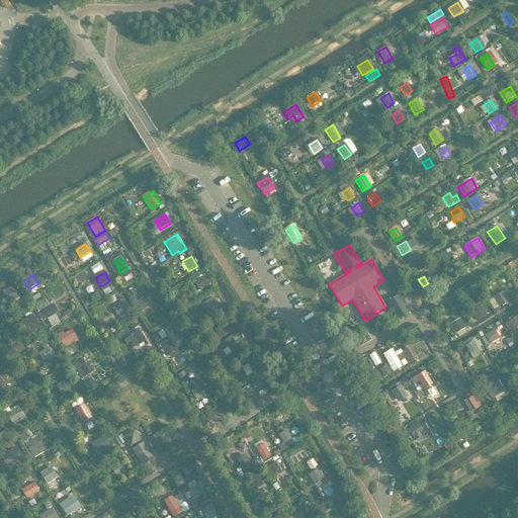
[(209,284),(205,277),(196,282),(200,289),(209,284)]
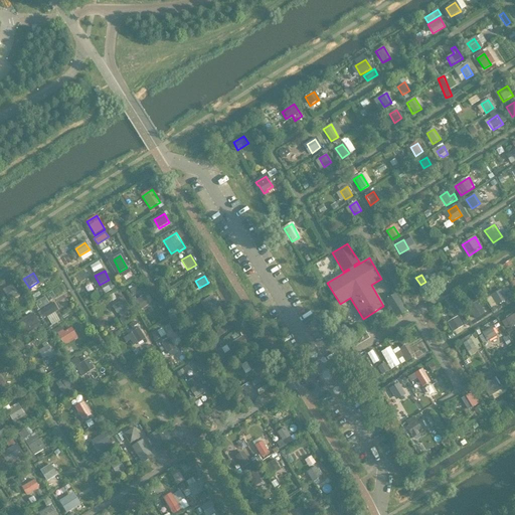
[(17,295),(11,285),(3,290),(9,300),(17,295)]
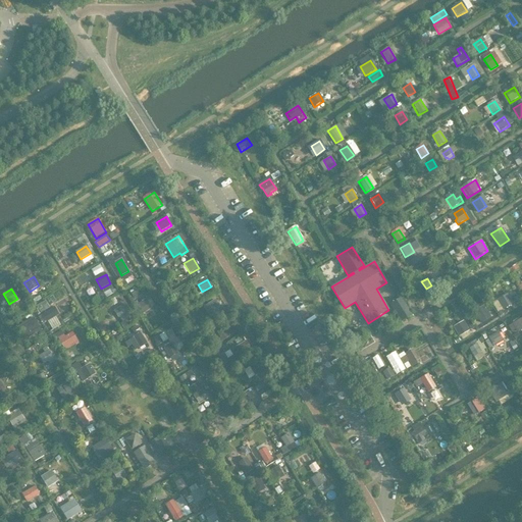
[(513,305),(507,295),(498,301),(504,311),(513,305)]
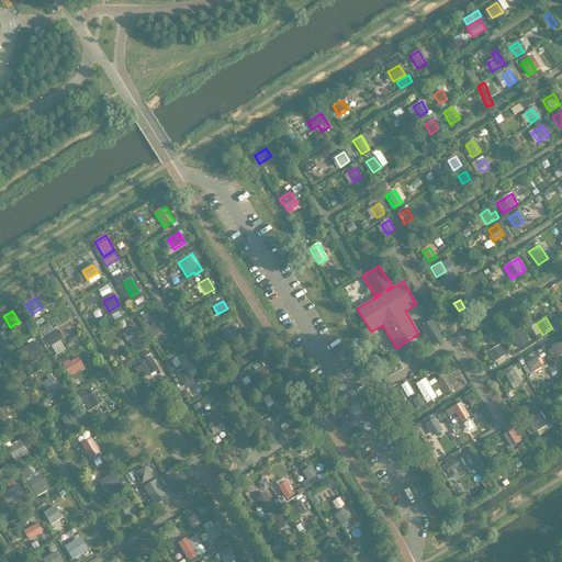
[(49,322),(40,328),(44,337),(55,330),(49,322)]
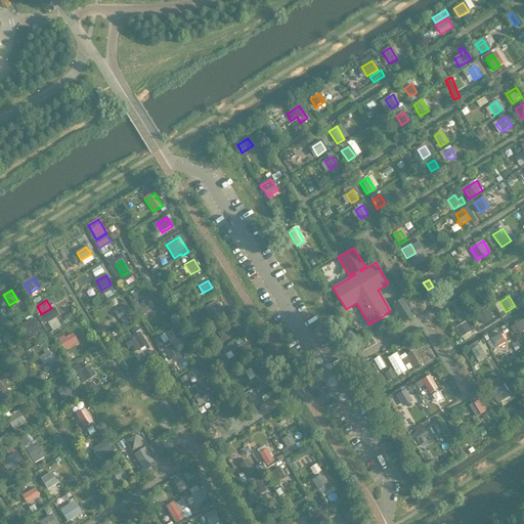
[(412,316),(403,300),(392,306),(402,322),(412,316)]
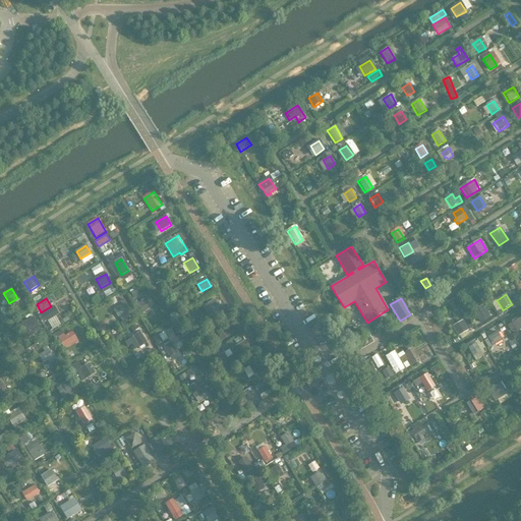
[(215,310),(225,305),(221,299),(212,305),(215,310)]
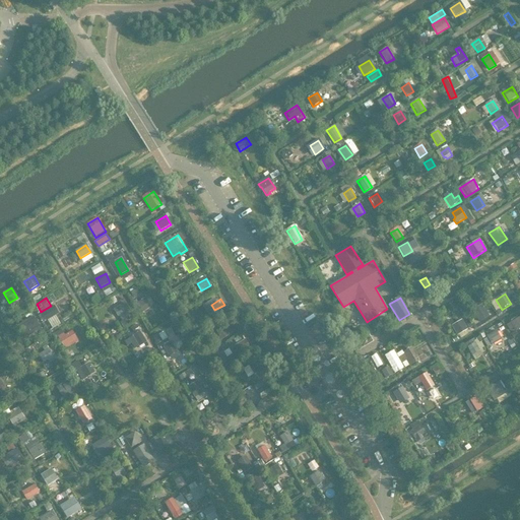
[(149,308),(145,301),(136,306),(140,313),(149,308)]
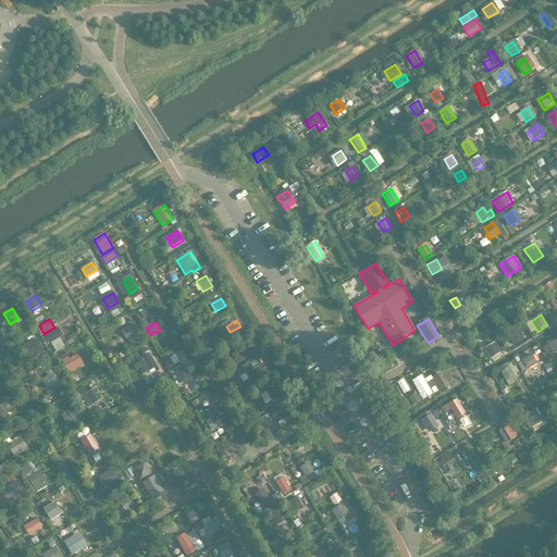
[(137,333),(133,325),(123,332),(127,339),(137,333)]
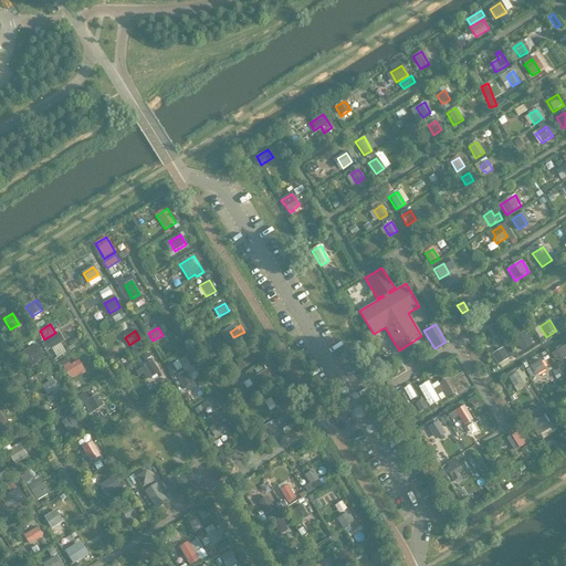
[(532,344),(525,332),(515,338),(522,350),(532,344)]
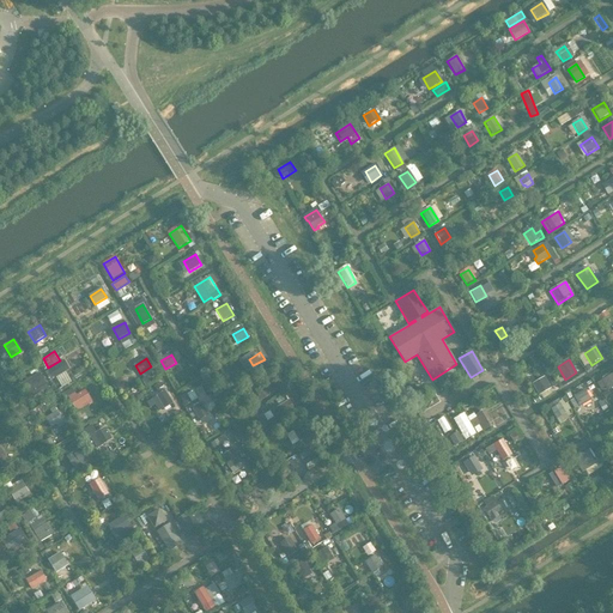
[(70,369),(65,360),(49,369),(54,378),(70,369)]
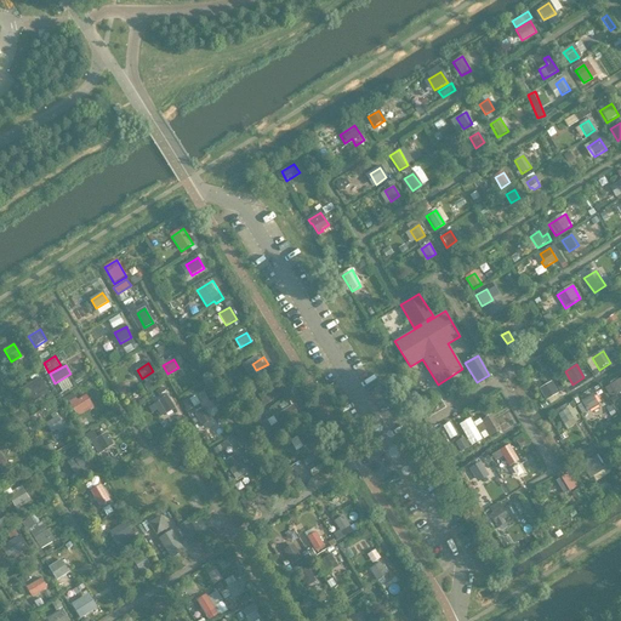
[(29,405),(49,393),(40,377),(20,389),(29,405)]
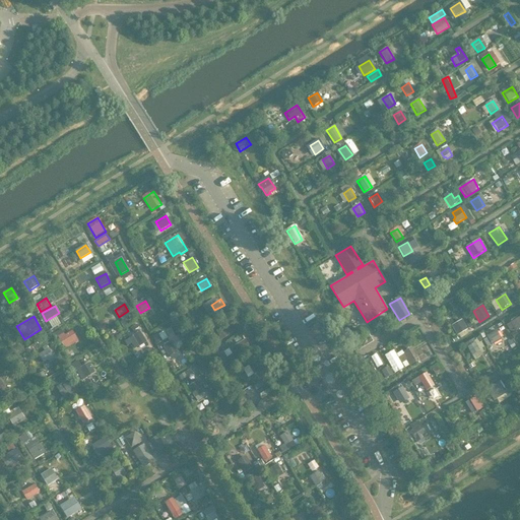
[(519,329),(519,317),(507,326),(510,331),(514,329),(516,332),(519,329)]
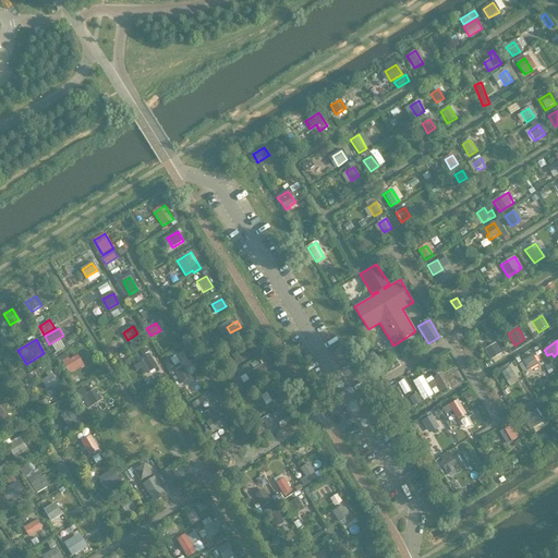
[(255,353),(249,343),(238,350),(243,360),(255,353)]
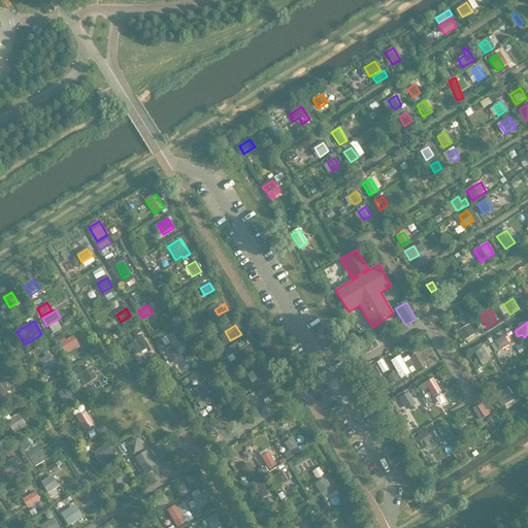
[(474,335),(469,326),(458,332),(464,341),(474,335)]
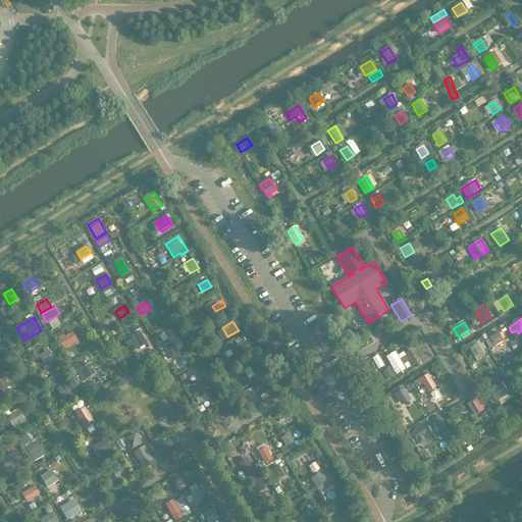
[(147,344),(141,333),(134,337),(141,348),(147,344)]
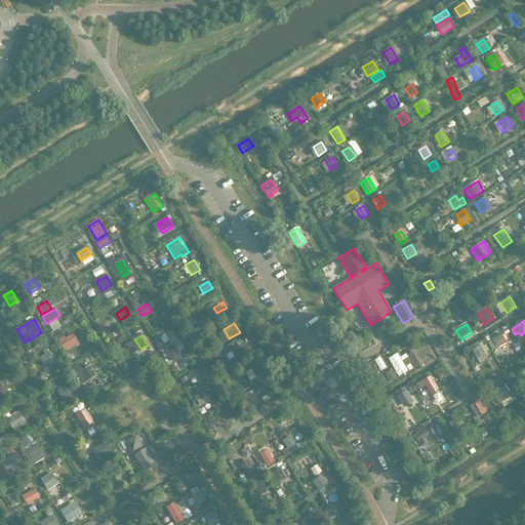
[(167,335),(157,339),(160,345),(169,340),(167,335)]
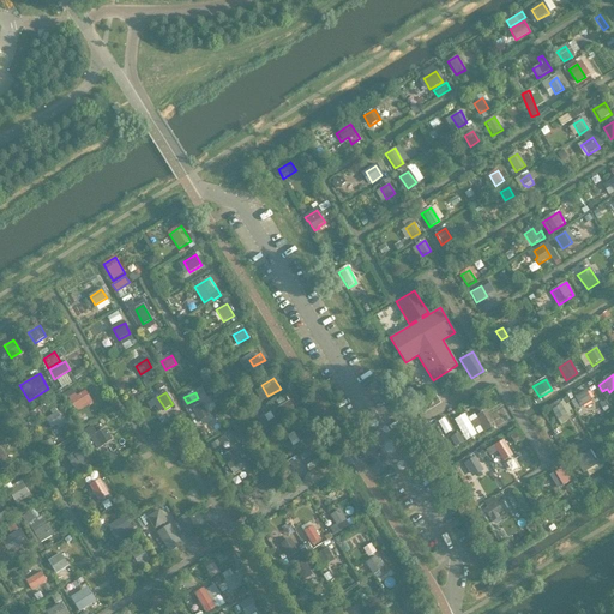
[(591,402),(585,392),(575,398),(581,409),(591,402)]
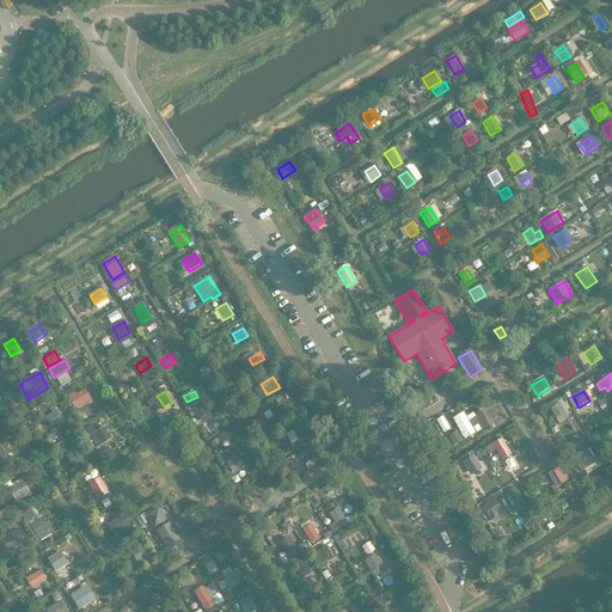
[(85,402),(80,393),(69,399),(74,408),(85,402)]
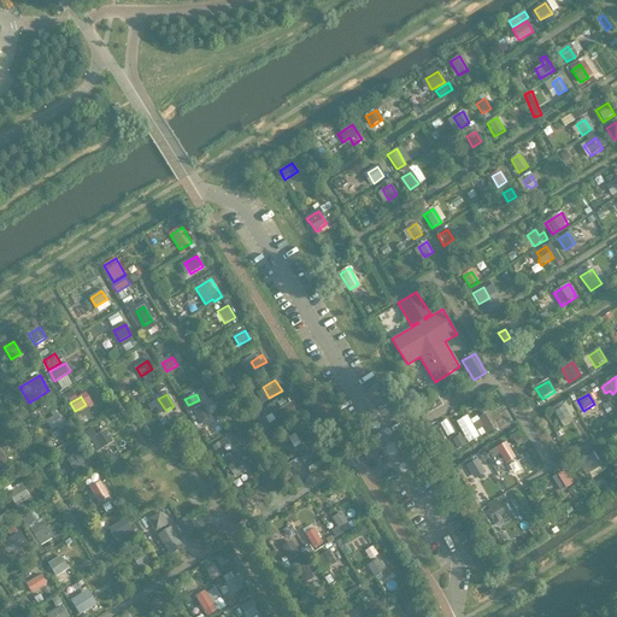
[(285,419),(295,413),(291,405),(280,411),(285,419)]
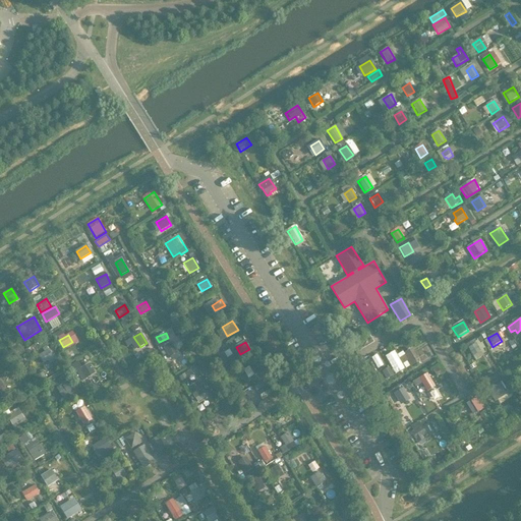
[(176,352),(171,343),(164,347),(169,356),(176,352)]
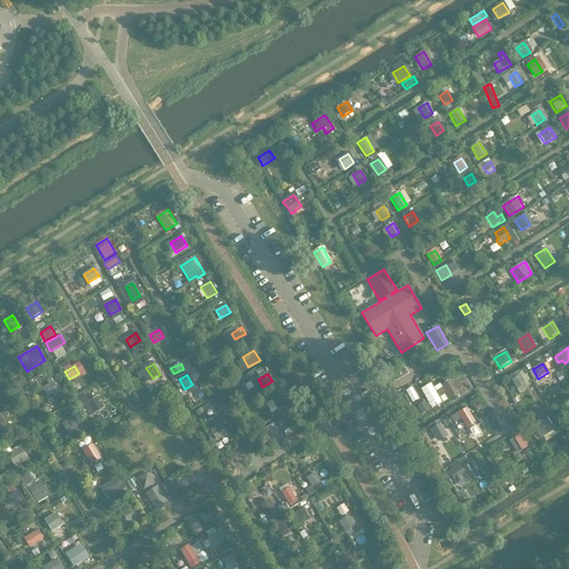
[(519,376),(511,380),(516,388),(523,383),(519,376)]
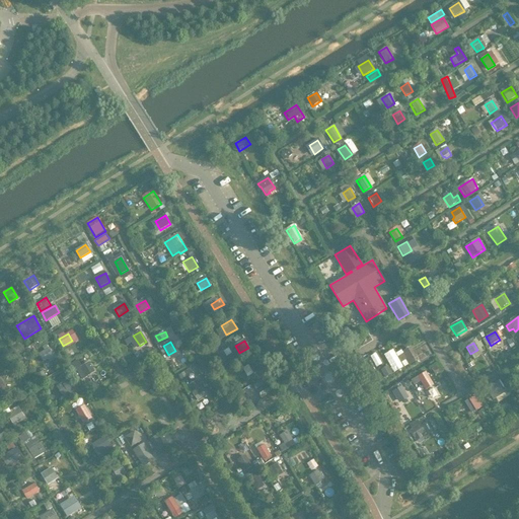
[(400,350),(395,353),(403,367),(415,360),(414,359),(416,358),(410,348),(402,352),(400,350)]
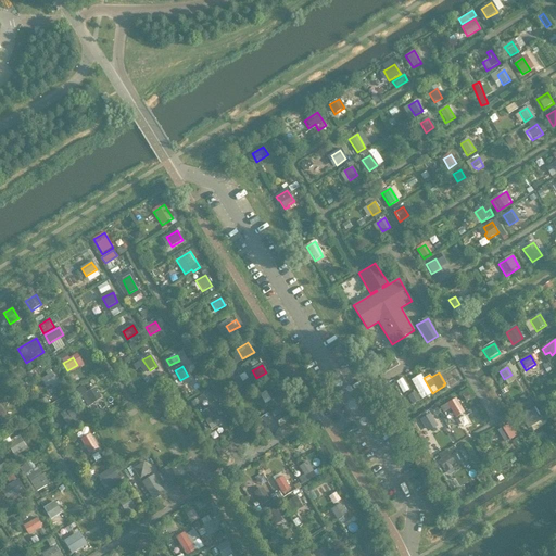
[(57,381),(52,374),(42,380),(47,388),(57,381)]
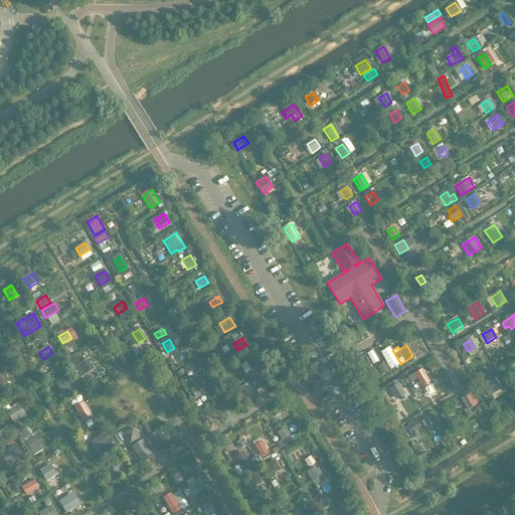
[(261,367),(254,358),(247,362),(252,371),(261,367)]
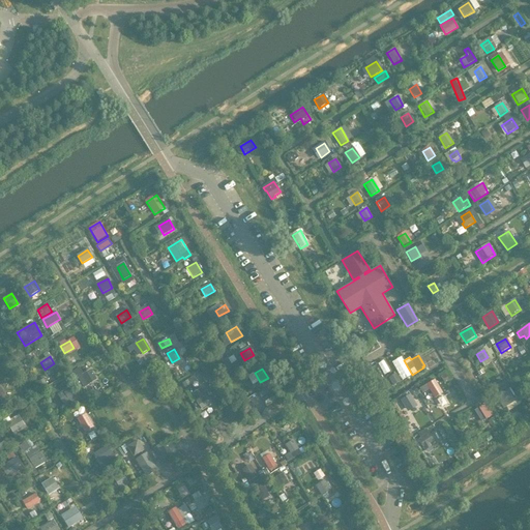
[(389,377),(393,385),(402,381),(398,373),(389,377)]
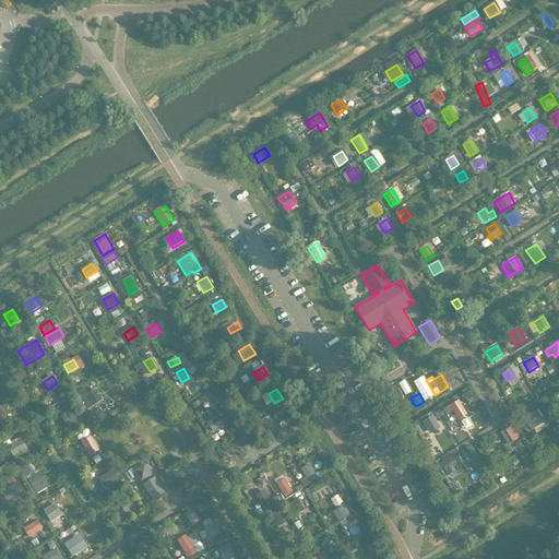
[(99,408),(93,395),(84,401),(92,413),(99,408)]
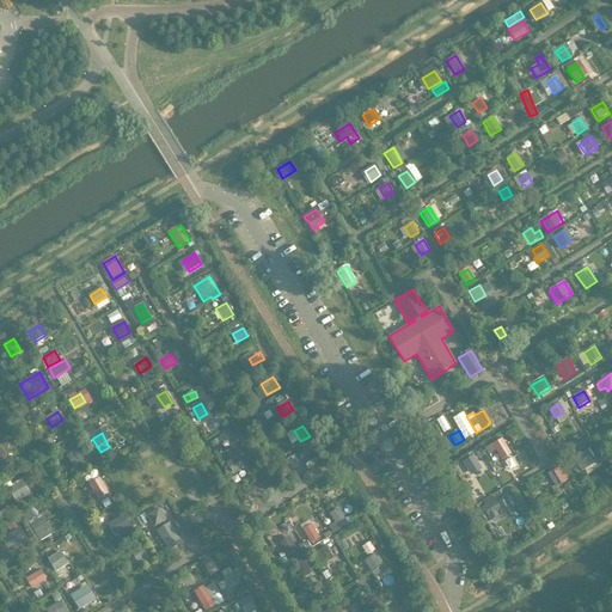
[(502,439),(484,448),(488,454),(495,450),(499,457),(508,451),(502,439)]
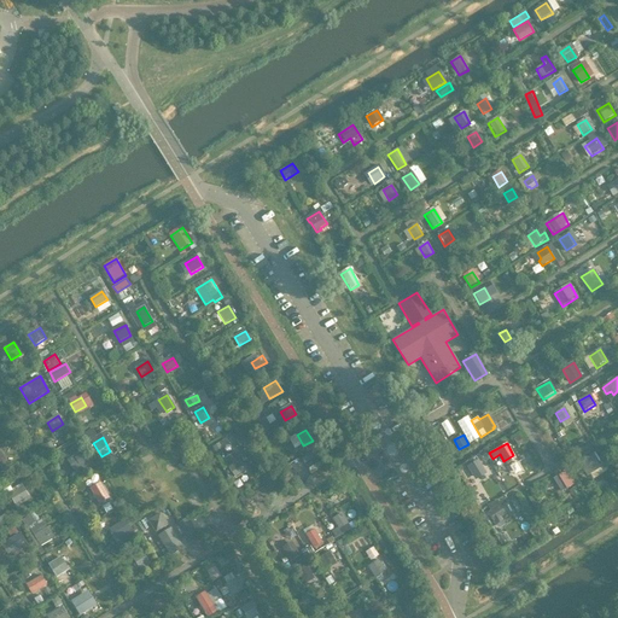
[(584,471),(600,462),(594,453),(578,462),(584,471)]
